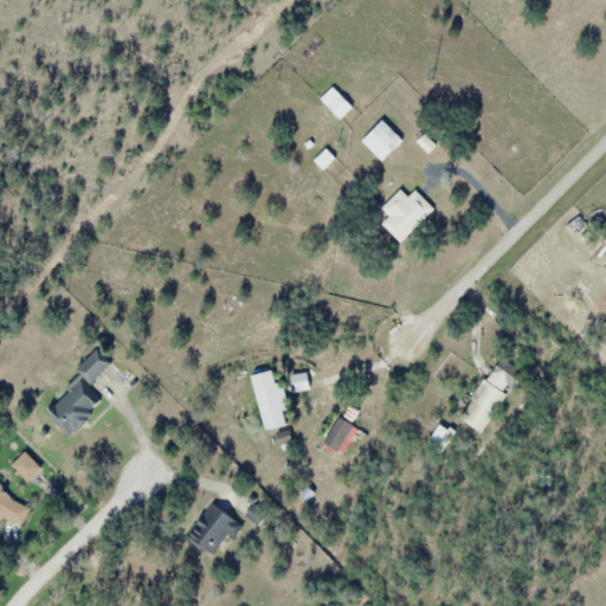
[(343,118),(355,107),(334,86),(322,100),(343,118)]
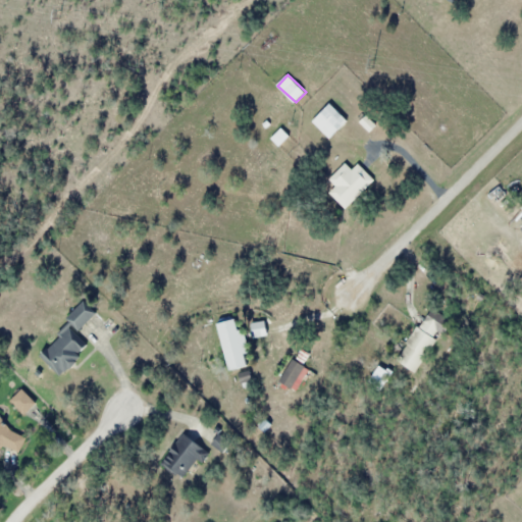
[(349,121),(331,103),(312,121),(330,140),(349,121)]
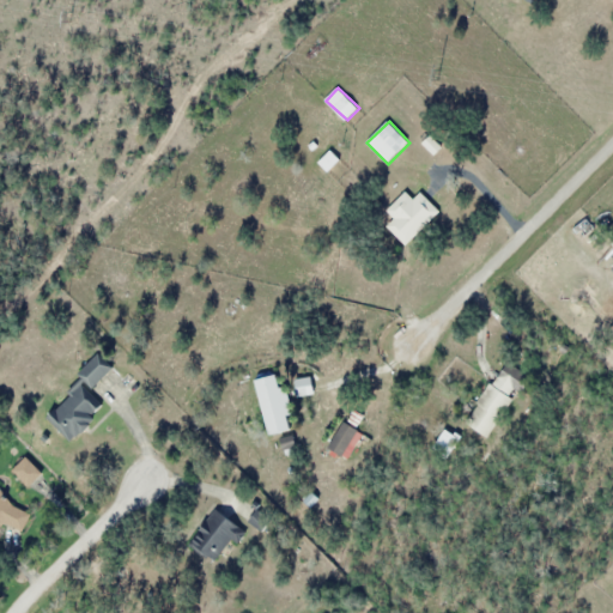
[(386,211),(395,220),(389,225),(407,244),(438,213),(419,193),(414,198),(407,190),(386,211)]
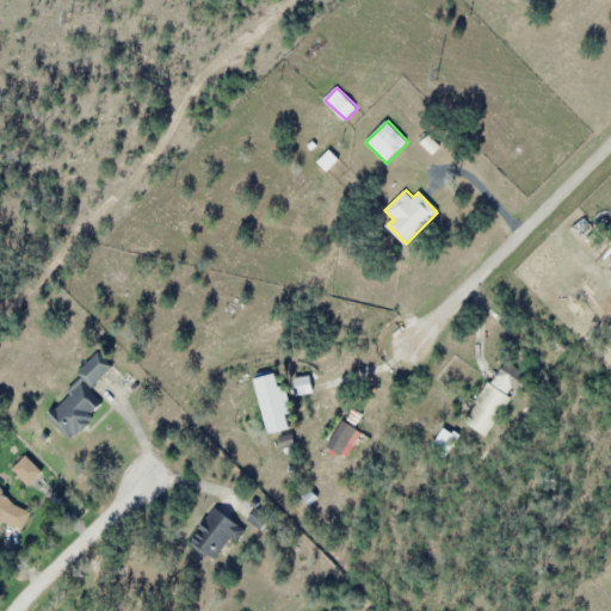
[(72,443),(106,409),(88,392),(112,368),(98,353),(78,372),(85,381),(48,417),(72,443)]
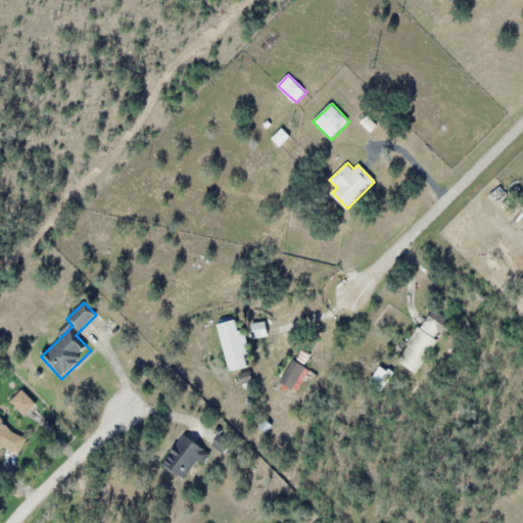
[(398,362),(419,374),(450,323),(430,311),(398,362)]
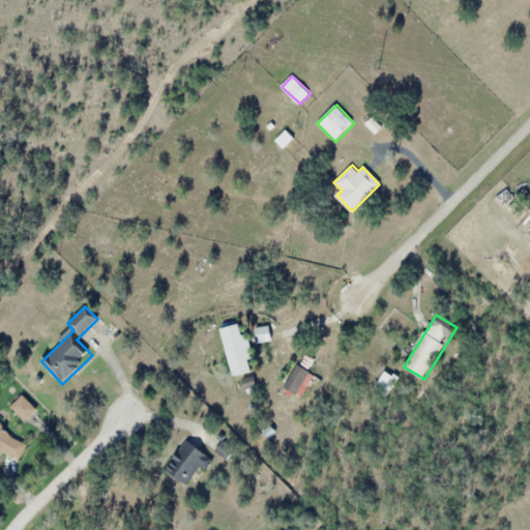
[(256,372),(253,359),(255,359),(246,323),(225,328),(235,376),(256,372)]
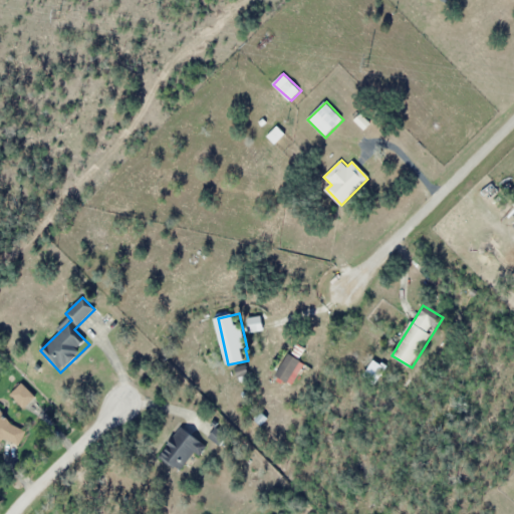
[(264,331),(263,317),(250,318),(251,331),(264,331)]
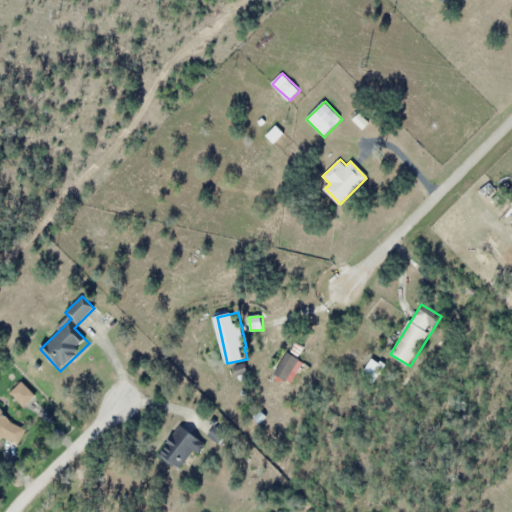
[(26,407),(37,394),(23,382),(12,394),(26,407)]
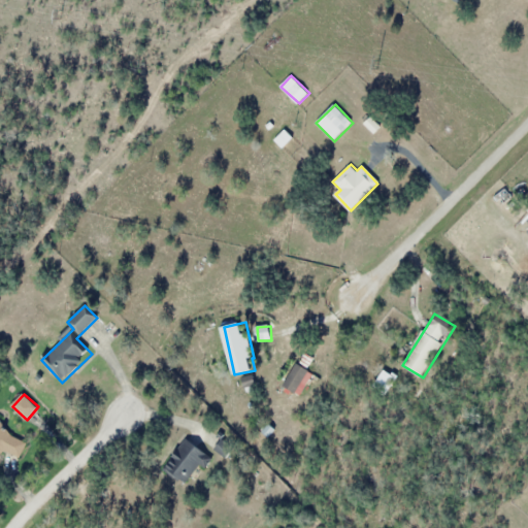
[(0,455),(9,449),(14,457),(24,451),(0,418),(0,455)]
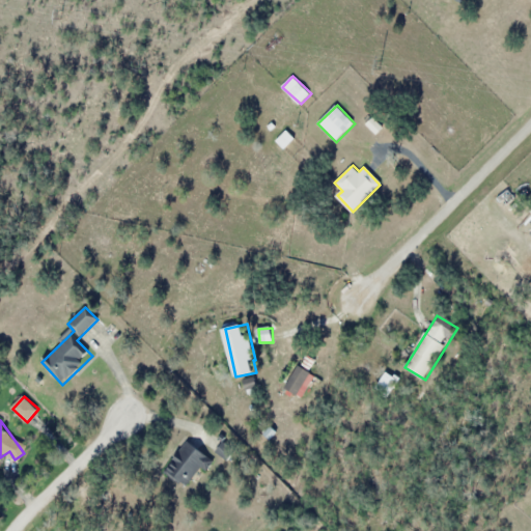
[(213,463),(191,441),(164,467),(184,487),(203,468),(205,470),(213,463)]
